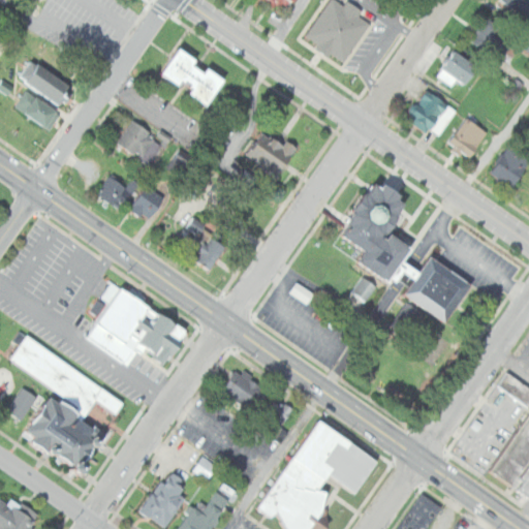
[(339,63),(366,23),(354,16),(358,10),(342,1),(339,5),(331,0),(323,0),(300,36),(314,45),(310,51),(322,58),(324,54),(339,63)]
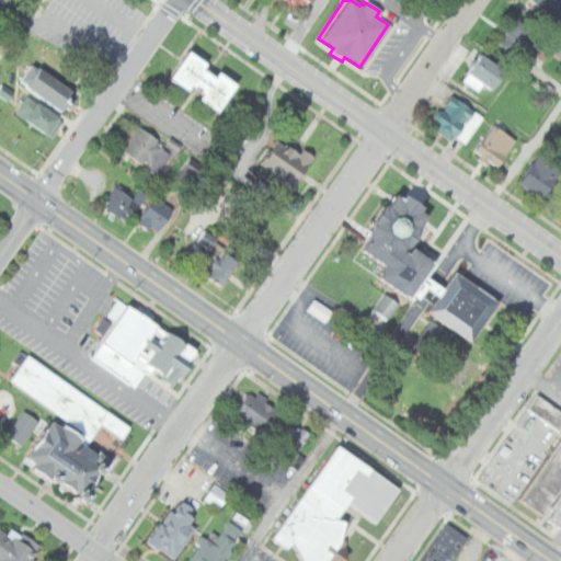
[(560,0),(529,0),(558,19),(560,13),(560,0)]
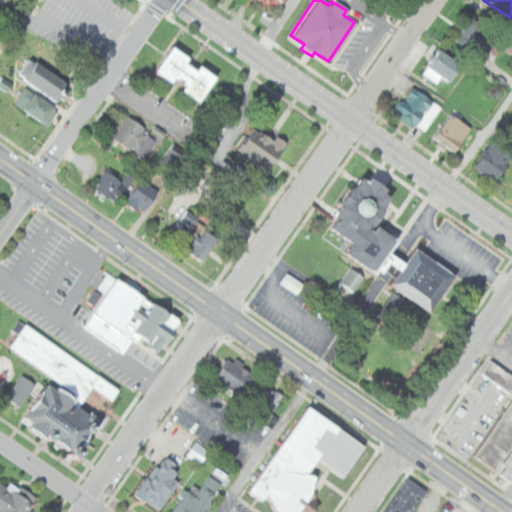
[(455,37),(472,54),(490,35),(473,18),(455,37)]
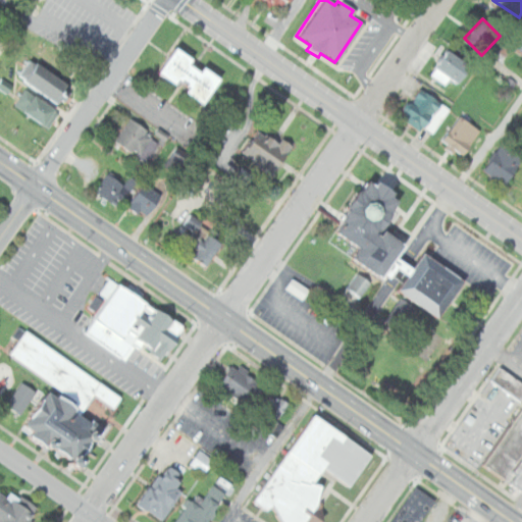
[(521,56),(521,55),(521,34),(517,30),(506,42),(521,56)]
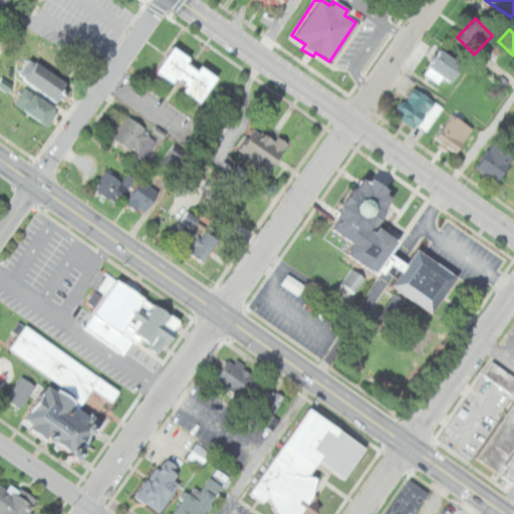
[(146,72),(163,83),(166,78),(177,84),(172,92),(192,103),(210,73),(162,44),(146,72)]
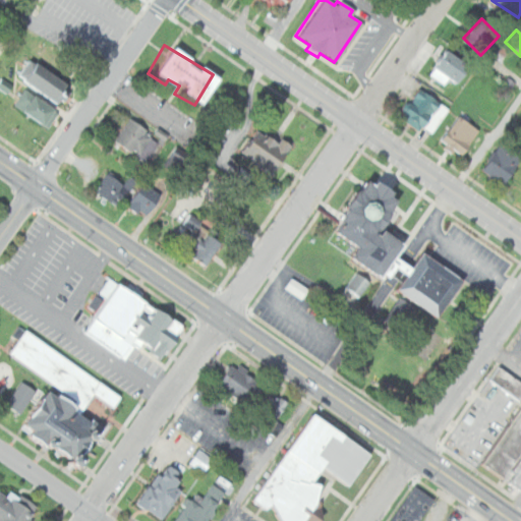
[(444,85),(450,77),(458,83),(471,66),(448,49),(428,74),(444,85)]
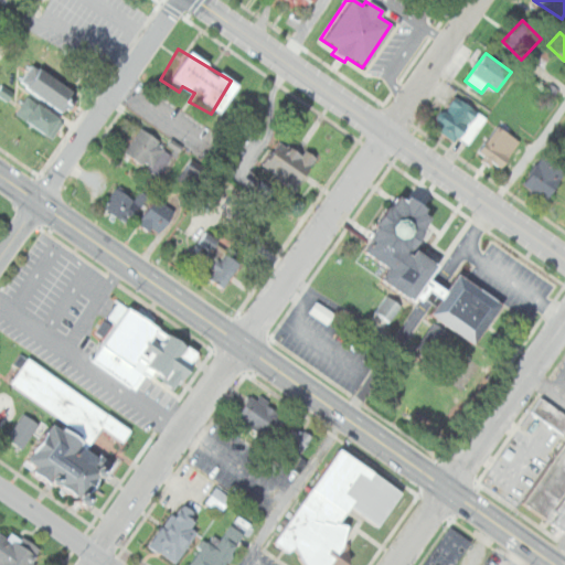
[(21,84),(74,112),(85,91),(32,64),(21,84)]
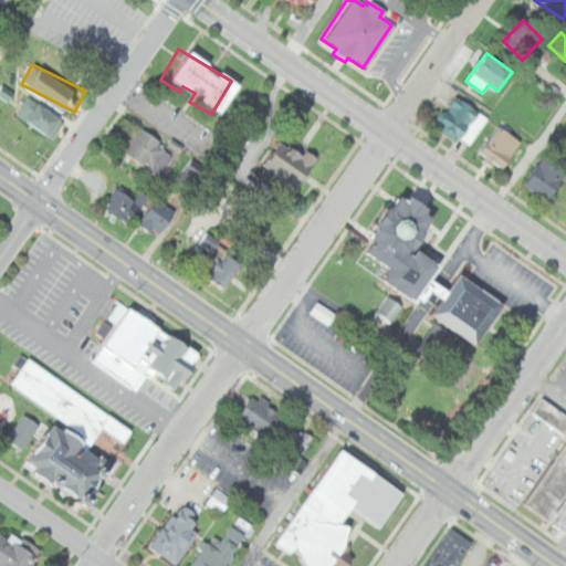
[(488,117),(456,95),(435,125),(465,147),(488,117)]
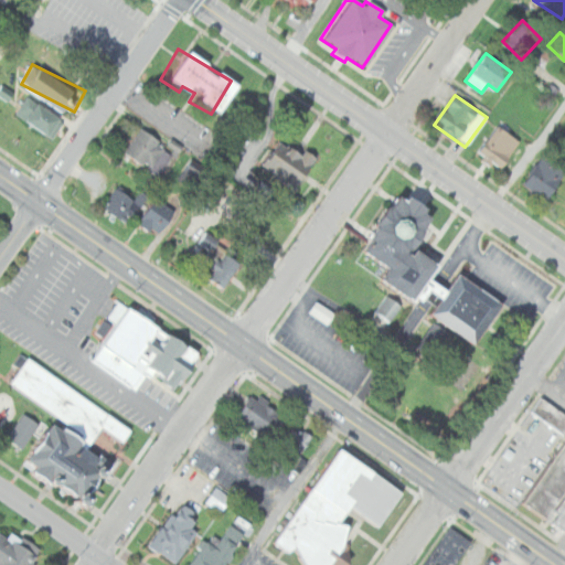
[(56,138),(67,120),(30,96),(18,114),(56,138)]
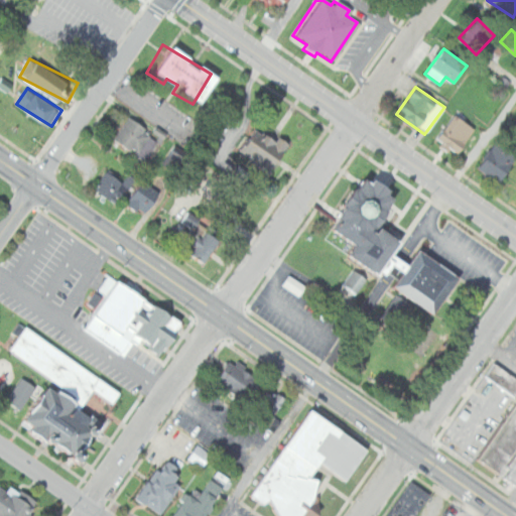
[(435,138),(458,154),(475,129),(454,113),(435,138)]
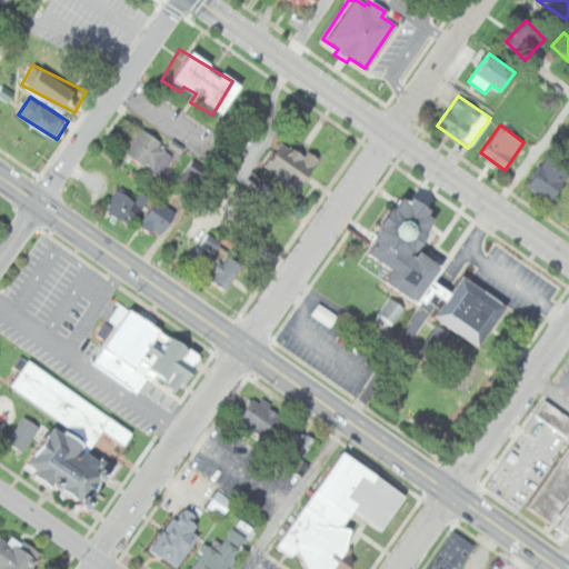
[(161,146),(165,139),(146,127),(129,152),(152,167),(149,170),(160,178),(176,156),(161,146)]
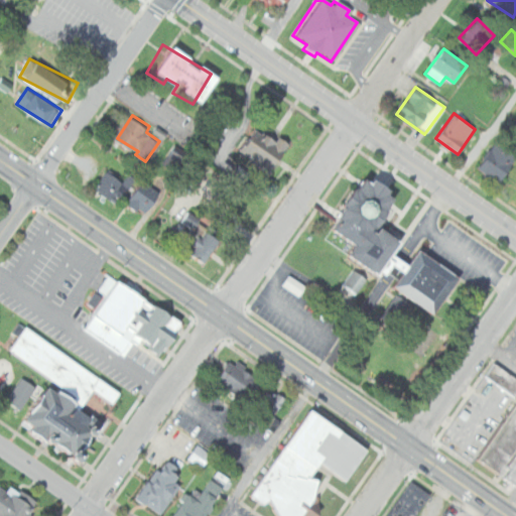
[(284,142),(272,135),(271,135),(262,130),(259,135),(247,127),(232,152),(265,173),(284,142)]
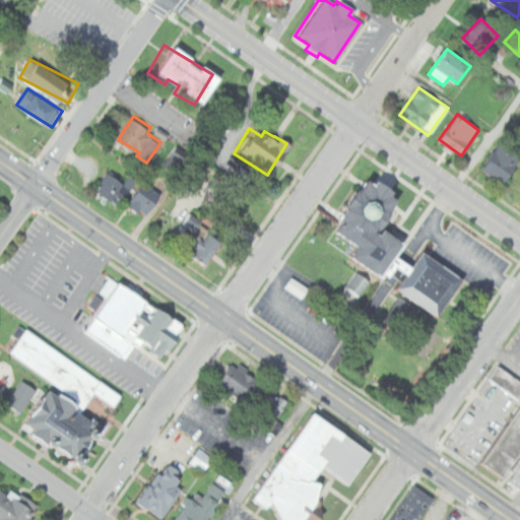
[(503,185),(519,159),(519,146),(504,136),(479,170),(503,185)]
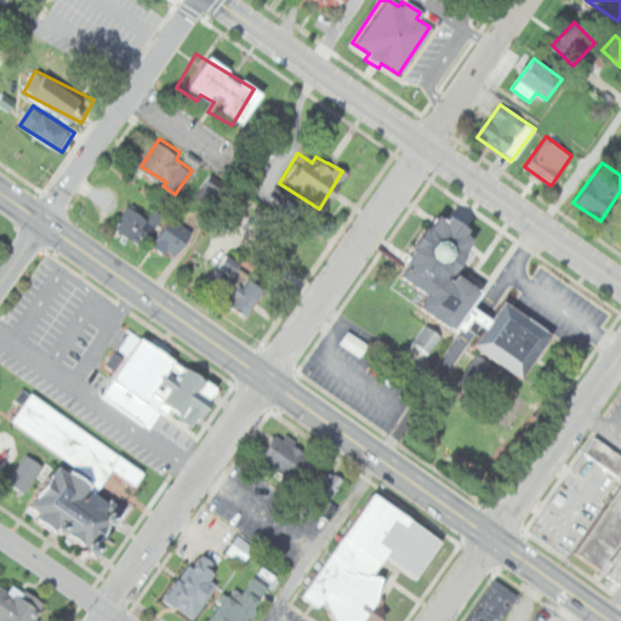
[(226,182),(206,174),(198,199),(216,206),(226,182)]
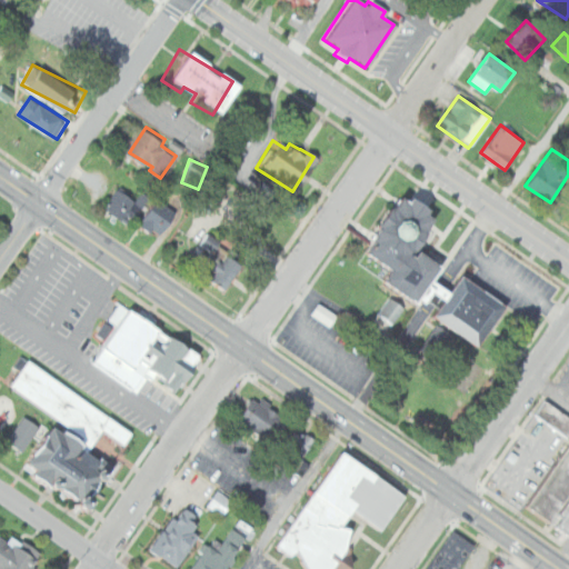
[(142,191),(140,197),(117,188),(108,211),(137,222),(149,193),(142,191)]
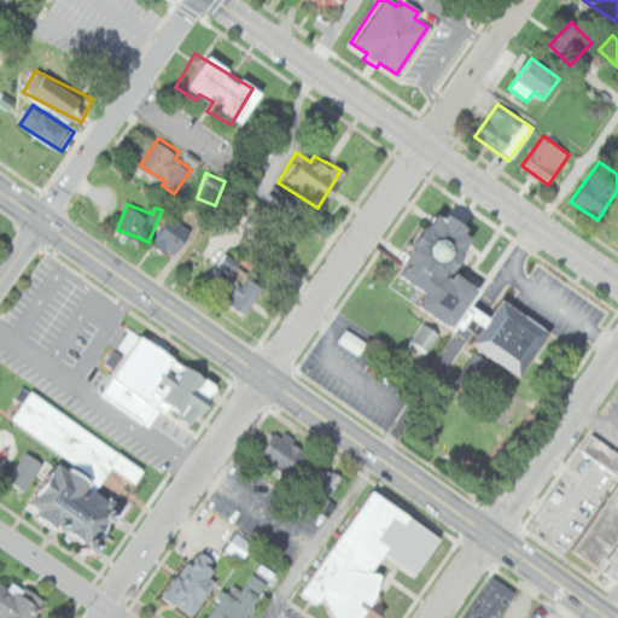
[(403,273),(430,291),(421,304),(455,328),(460,321),(478,334),(473,343),(522,377),(553,332),(503,297),(485,322),(468,312),(484,289),(458,272),(478,243),(471,238),(476,231),(452,214),(448,219),(439,213),(407,258),(412,261),(403,273)]
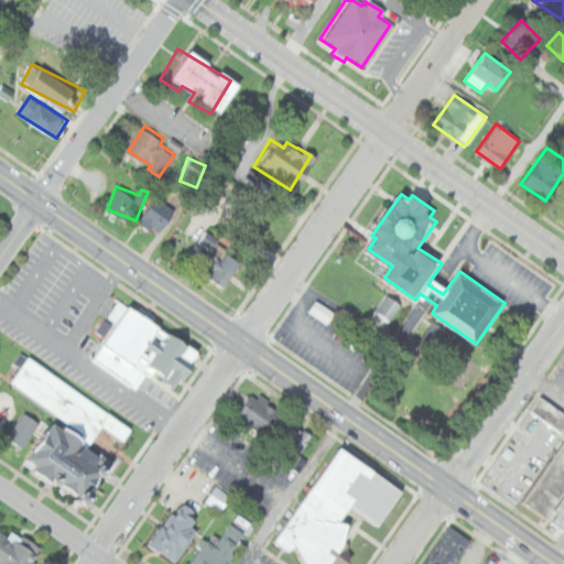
[(165,234),(179,210),(158,197),(143,221),(165,234)]
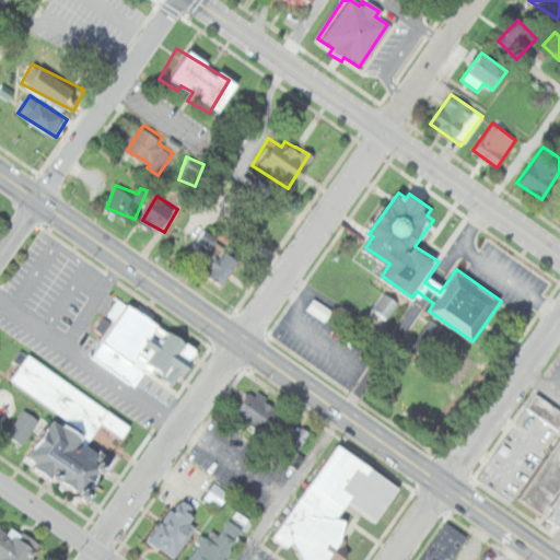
[(221,236),(203,229),(198,241),(217,248),(221,236)]
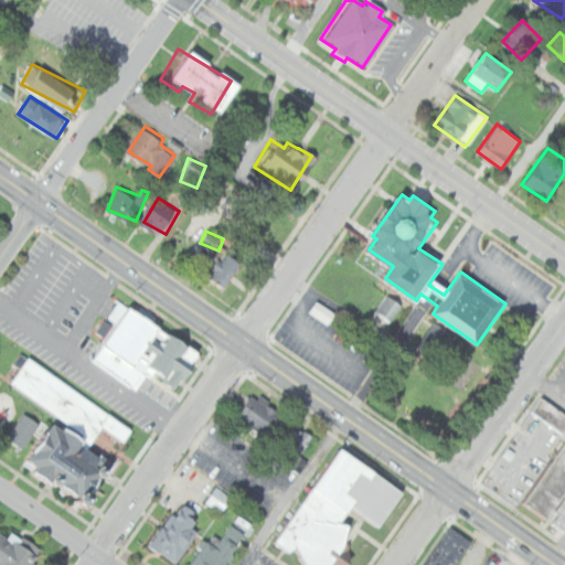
[(232,285),(246,259),(230,249),(215,275),(232,285)]
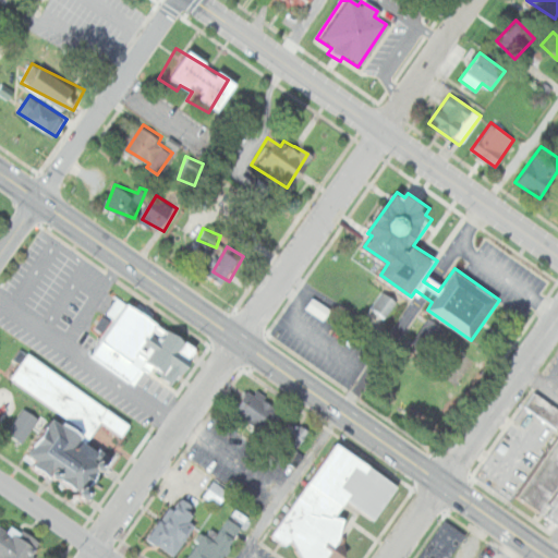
[(335,308),(316,296),(308,308),(327,320),(335,308)]
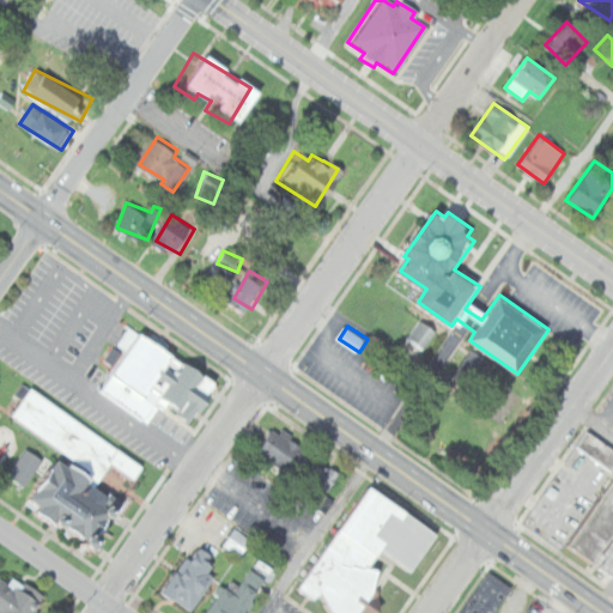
[(140,329),(98,388),(155,428),(170,406),(204,430),(229,393),(140,329)]
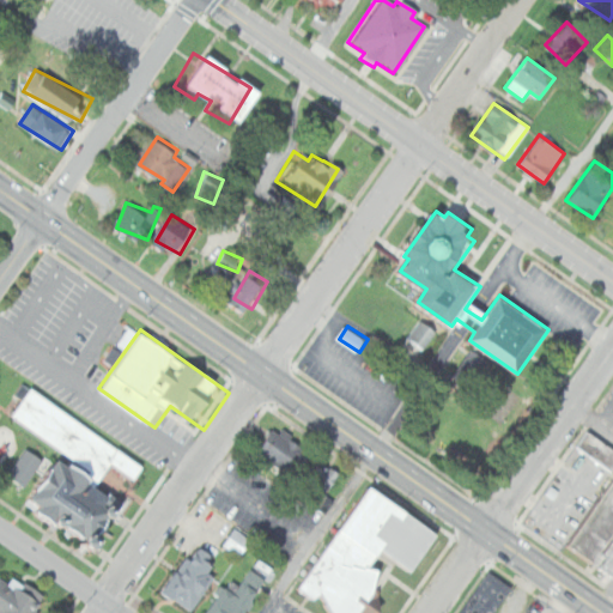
[(96,545),(122,503),(96,486),(110,465),(133,480),(144,463),(25,387),(7,416),(64,453),(31,503),(96,545)]
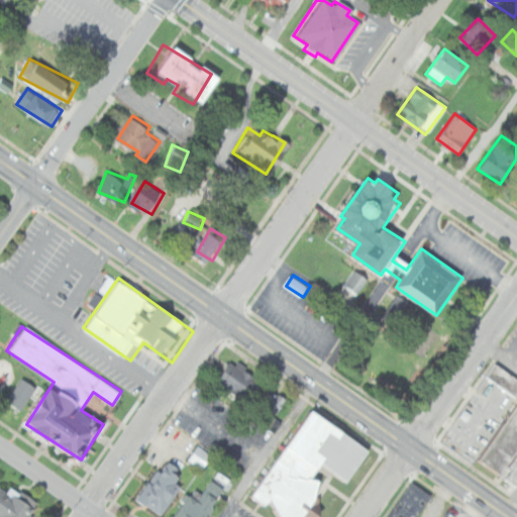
[(262,381),(233,358),(216,380),(239,398),(247,388),(252,392),(262,381)]
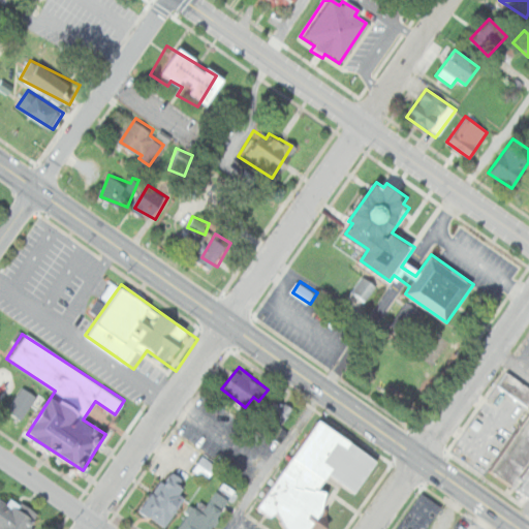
[(528,407),(495,383),(503,371),(528,389),(528,407)]
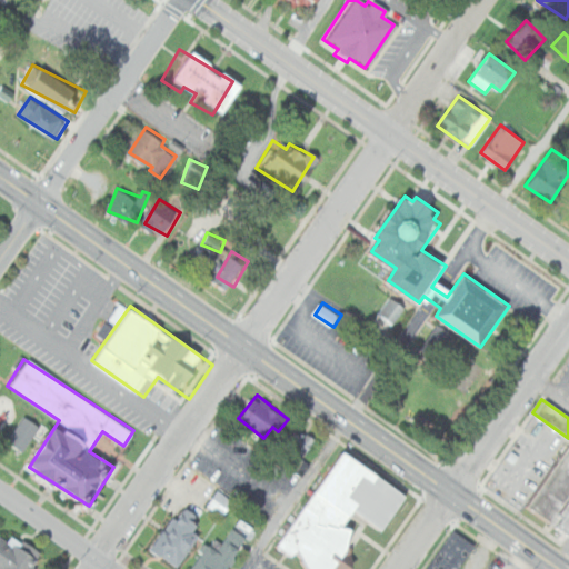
[(40,427),(25,416),(6,439),(21,451),(40,427)]
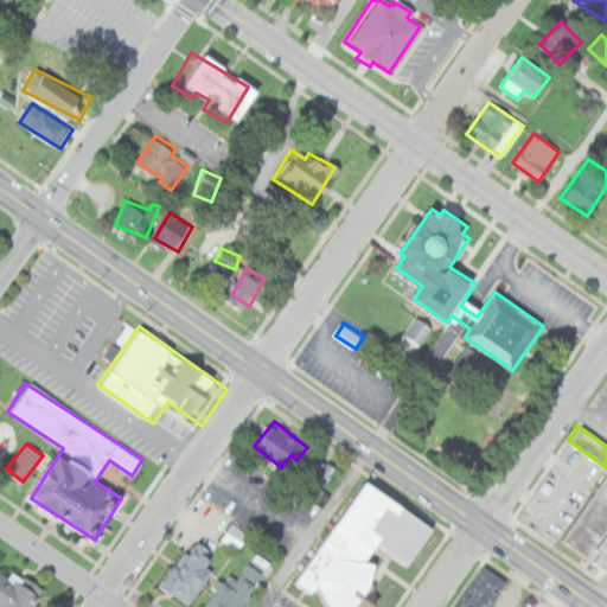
[(295,489),(313,502),(336,468),(319,457),(295,489)]
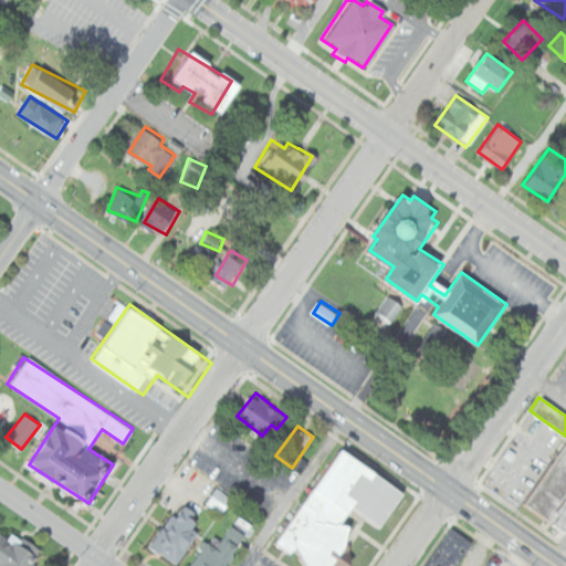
[(521,503),(565,439),(565,526),(562,533),(521,503)]
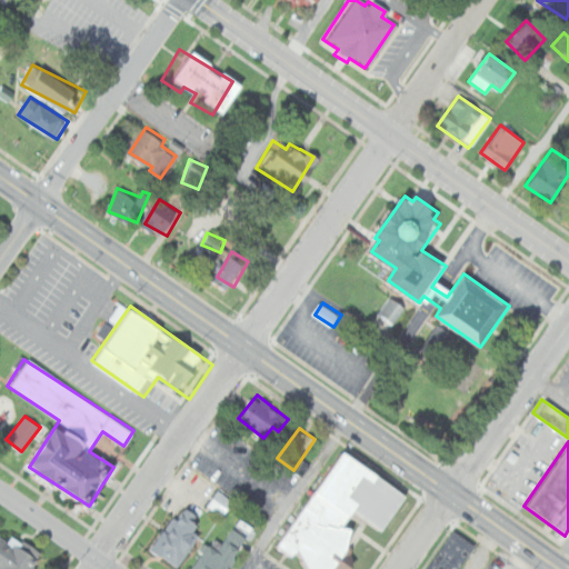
[(278,547),(343,452),(406,497),(382,529),(352,510),(341,526),(352,529),(347,550),(353,568),(306,568),(302,563),(278,547)]
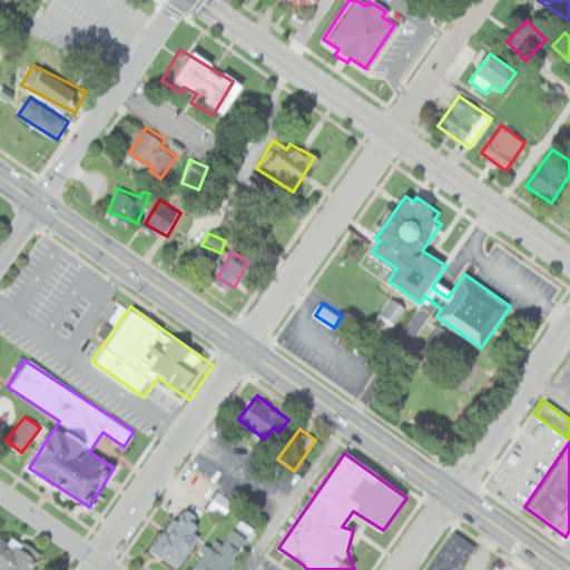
[(232,502),(218,491),(207,505),(222,517),(232,502)]
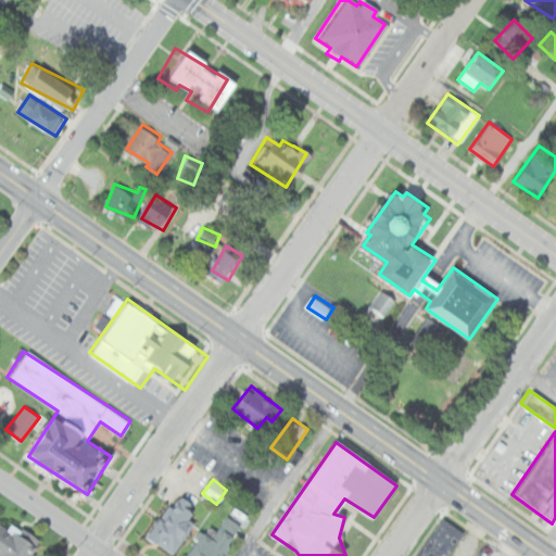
[(147,536),(173,554),(202,512),(176,493),(147,536)]
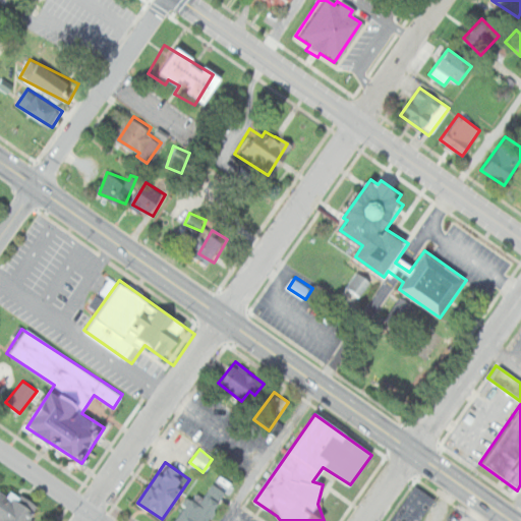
[(174,520),(209,520),(227,494),(212,483),(203,498),(193,493),(174,520)]
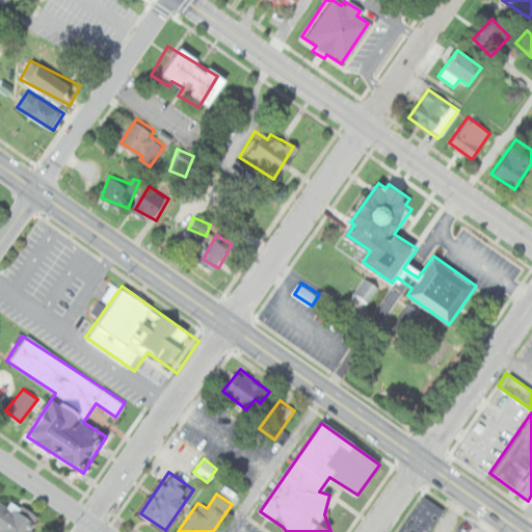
[(397,531),(422,496),(444,509),(428,531),(397,531)]
